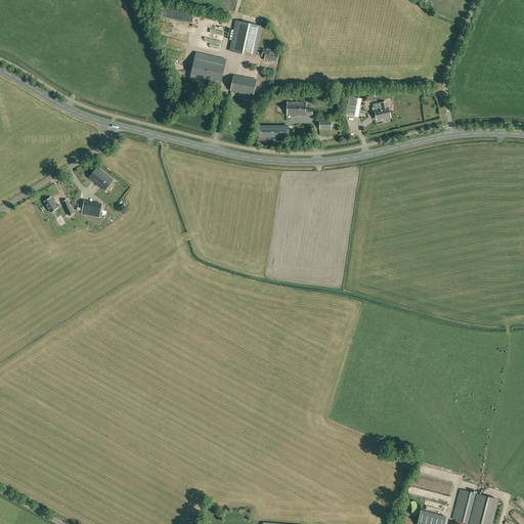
[(255,56),(262,27),(236,20),(229,51),(255,56)]
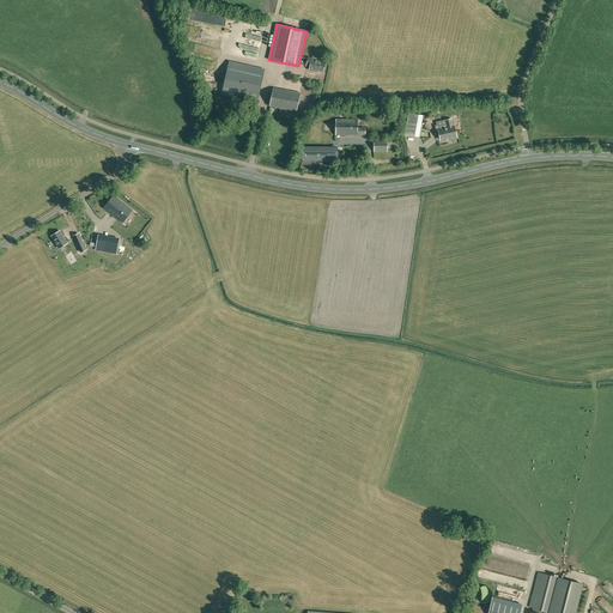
[(323,72),(325,62),(313,60),(313,59),(308,58),(307,66),(310,67),(309,70),(314,71),(315,70),(323,72)]
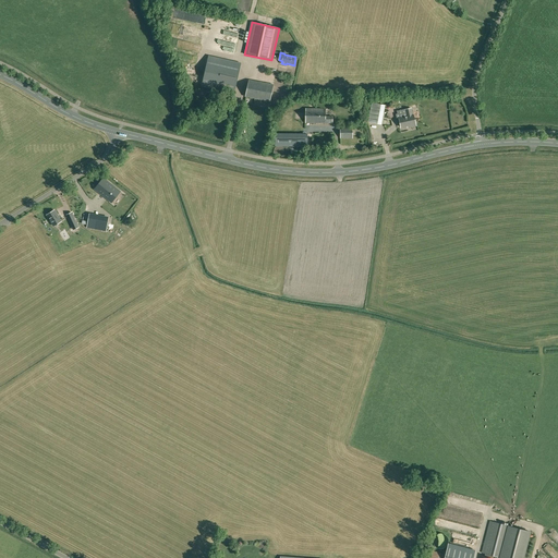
[(241,63),(208,56),(204,76),(202,85),(202,86),(233,94),(241,63)]
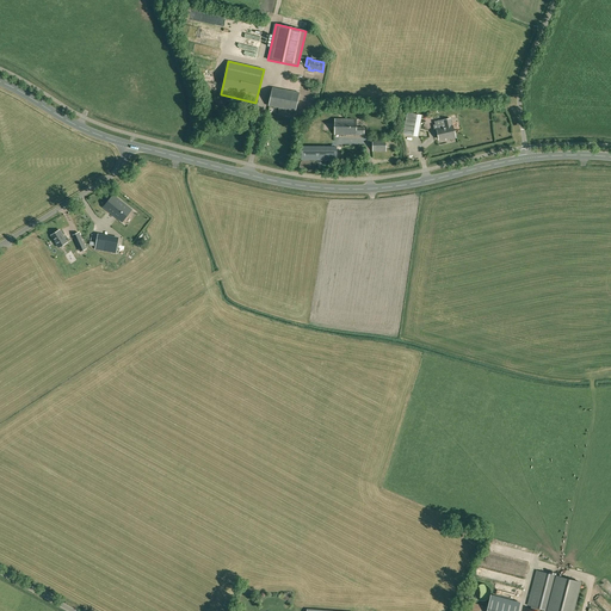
[(295,111),(300,93),(272,87),(269,105),(295,111)]
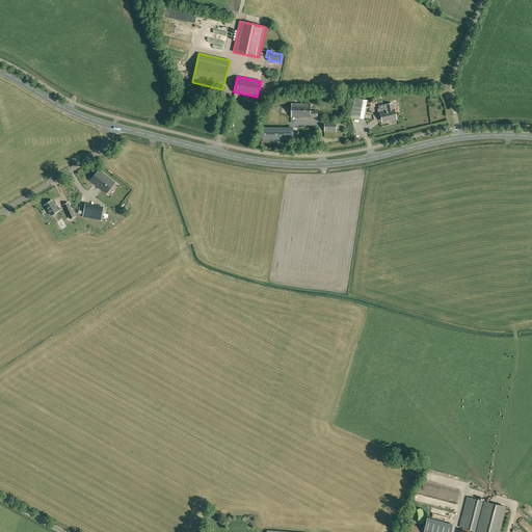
[(363,118),(367,101),(354,98),(351,115),(363,118)]
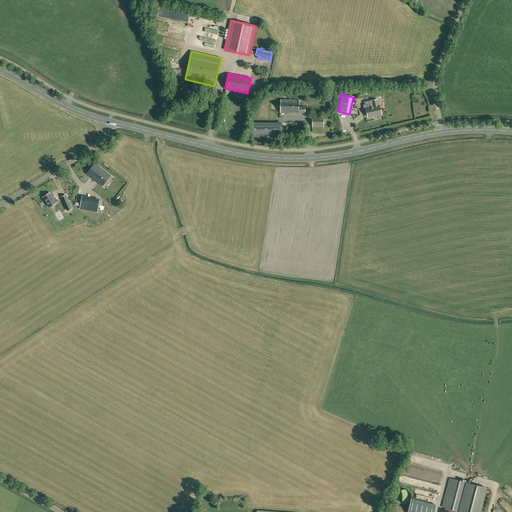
[(381,115),(379,106),(377,99),(372,101),(373,107),(366,109),(368,117),(375,115),(376,116),(381,115)]
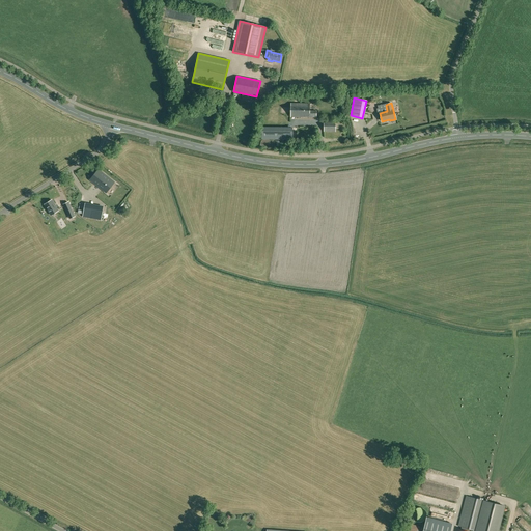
[(316,117),(316,111),(310,111),(310,104),(291,104),(290,117),(316,117)]
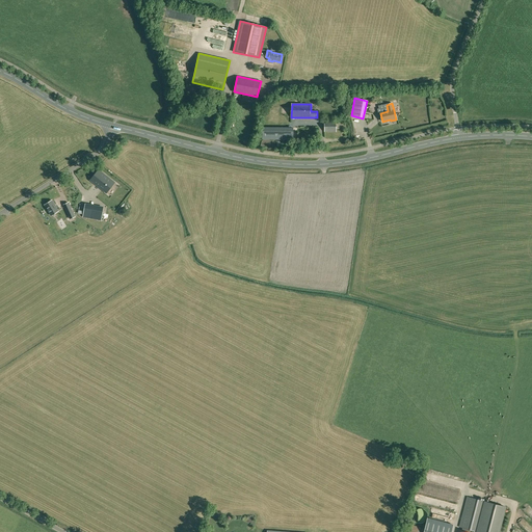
[(324,132),(337,132),(336,121),(324,122),(324,132)]
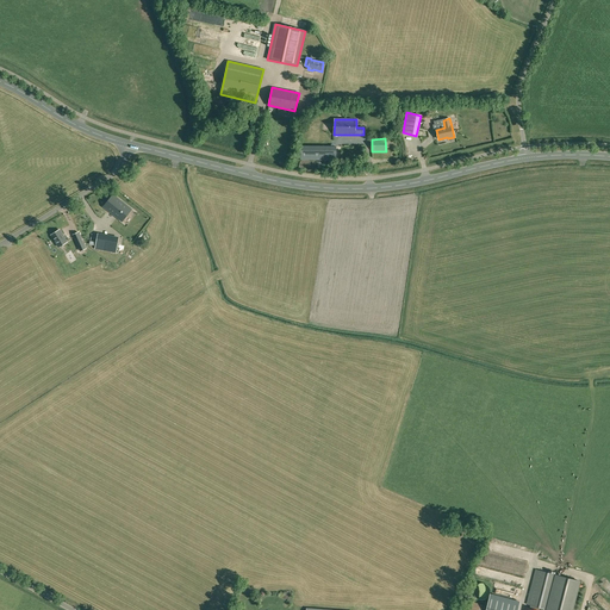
[(336,160),(336,147),(300,145),(300,160),(336,160)]
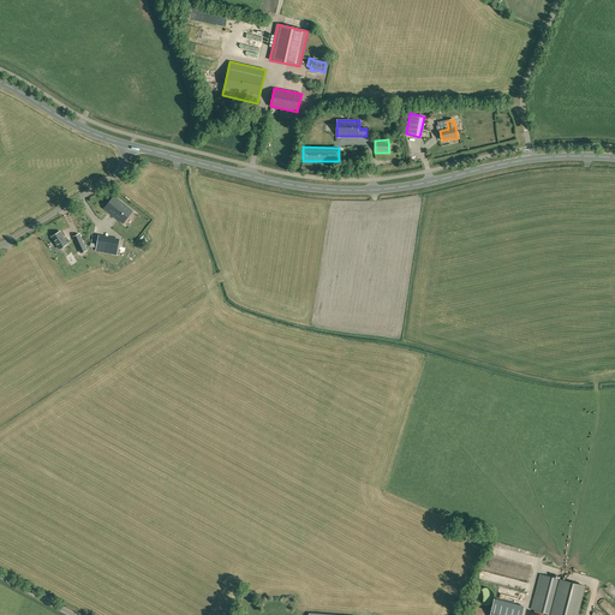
[(114,196),(105,208),(114,216),(124,203),(114,196)]
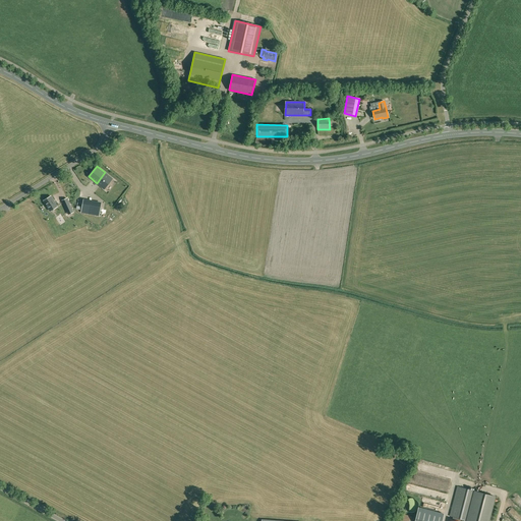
[(105,172),(97,183),(101,186),(104,189),(112,179),(105,172)]
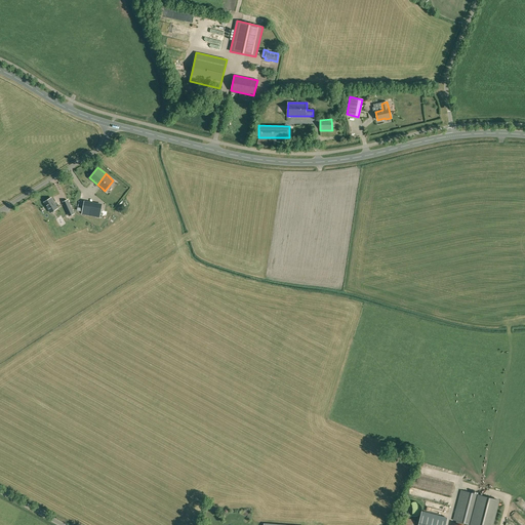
[(51,198),(44,202),(50,212),(57,208),(51,198)]
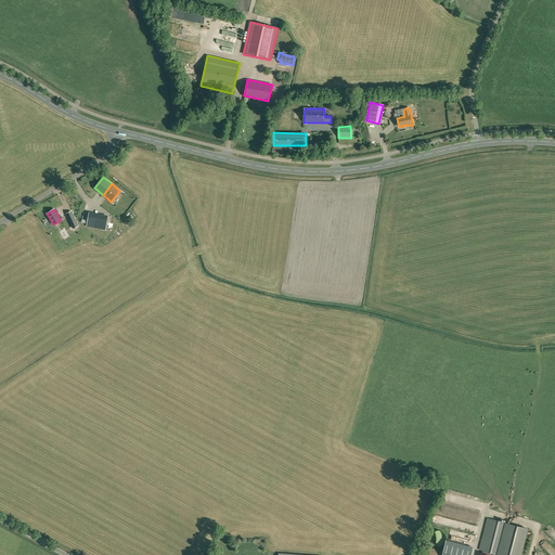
[(87,227),(105,230),(107,217),(89,214),(87,227)]
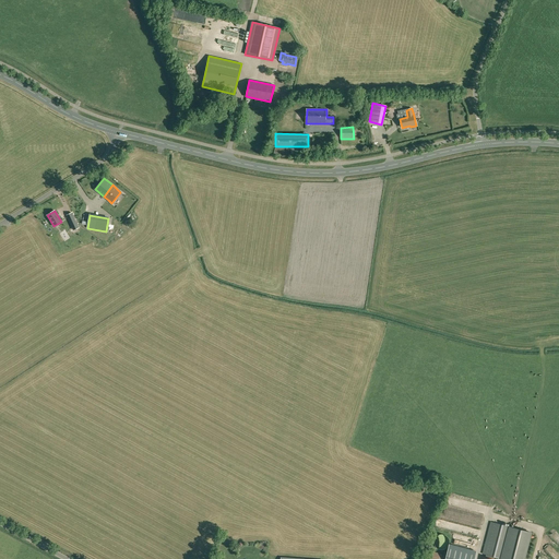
[(96,233),(88,240),(105,254),(113,246),(96,233)]
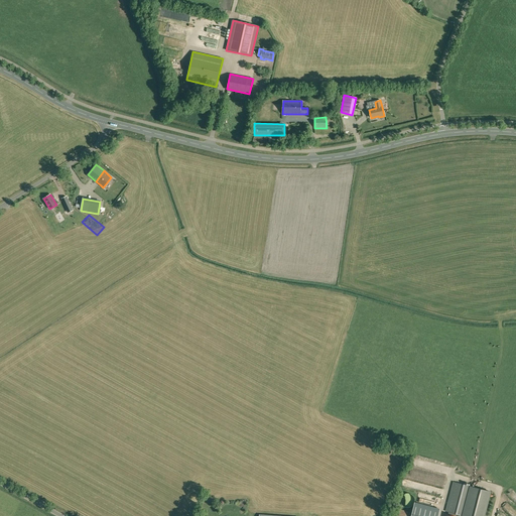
[(445,514),(444,515),(483,515),(490,492),(474,487),(454,482),(445,511),(448,512),(448,514),(445,514)]
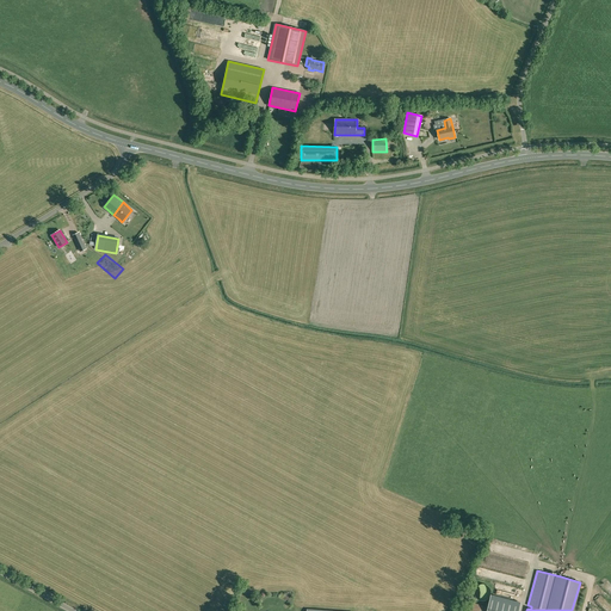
[(486,610),(518,610),(519,606),(507,603),(489,599),(486,610)]
